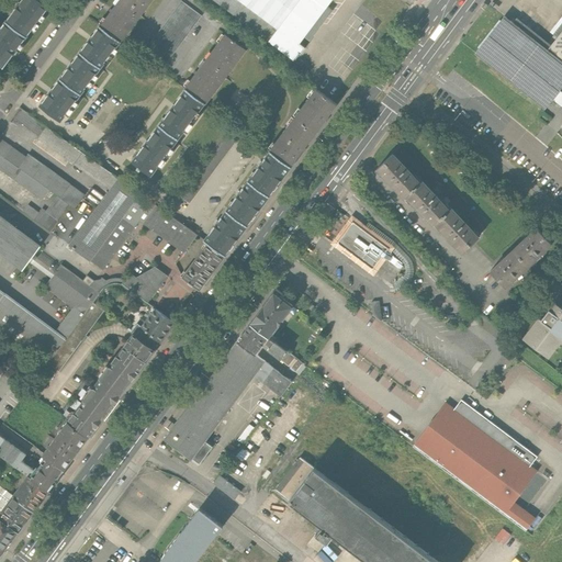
[(0,65),(3,67),(14,52),(48,7),(38,0),(21,0),(18,7),(6,22),(7,22),(0,30),(0,65)]
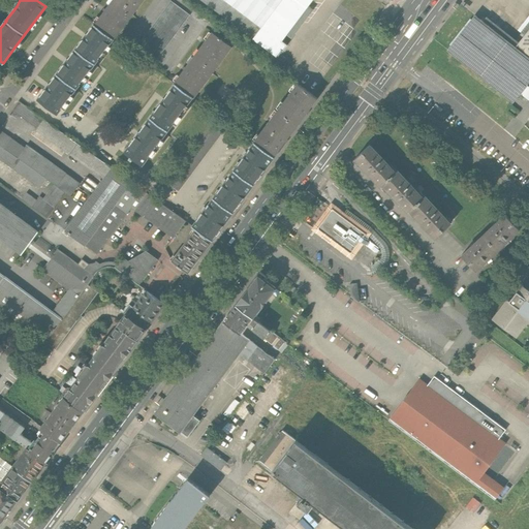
[(114,39),(133,13),(115,0),(112,0),(94,25),(114,39)]
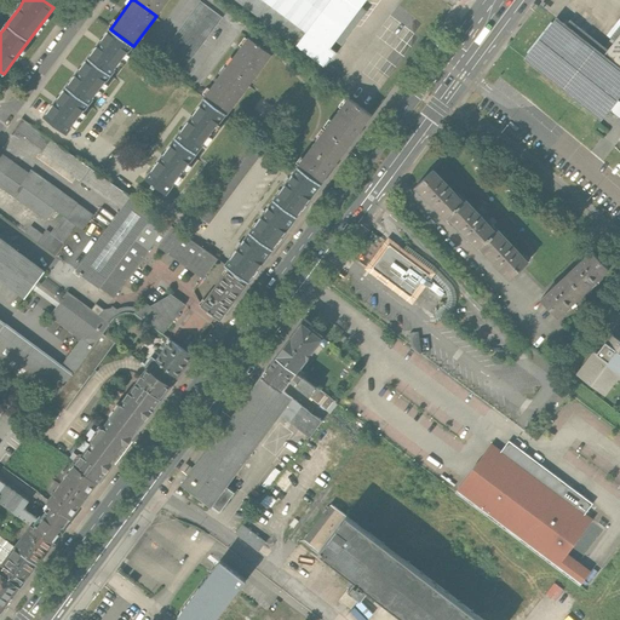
[(135,0),(156,16),(166,0),(135,0)]
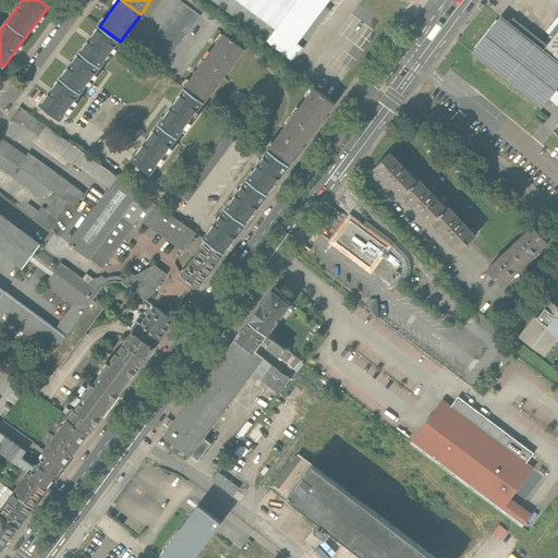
[(209,0),(290,61),(296,53),(299,56),(303,49),(296,45),(330,0),(209,0)]
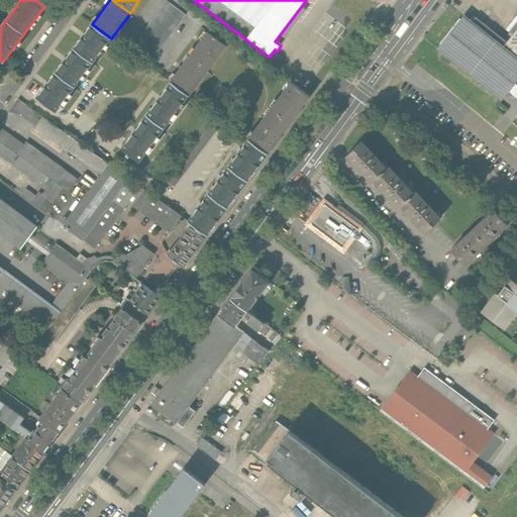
[(132,47),(150,61),(184,16),(166,3),(132,47)]
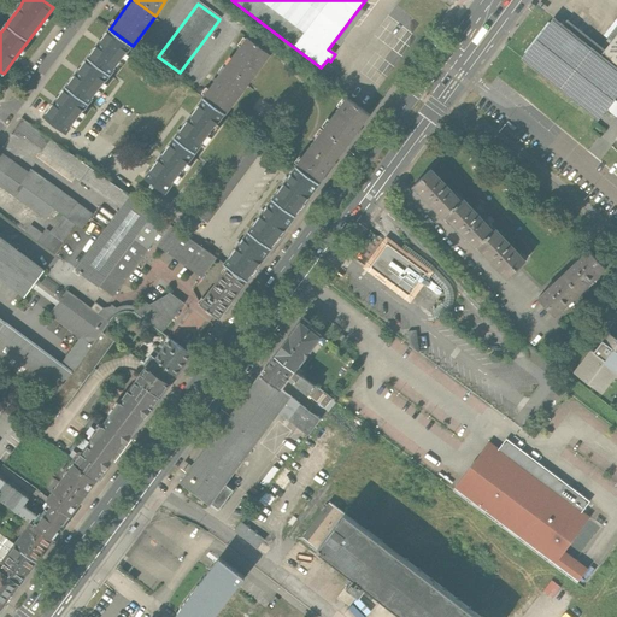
[(600,121),(616,99),(616,69),(603,57),(556,19),(523,59),(600,121)]
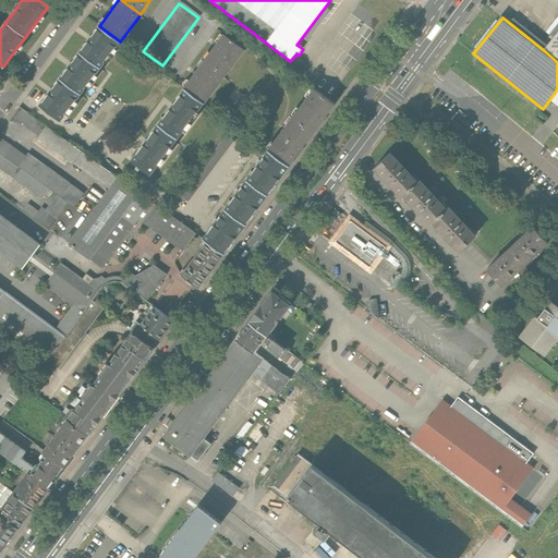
[(99,26),(80,52),(100,68),(120,41),(99,26)]
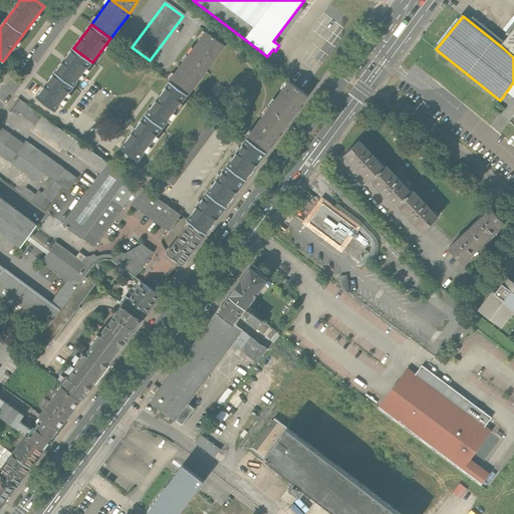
[(206,31),(188,55),(207,70),(225,45),(206,31)]
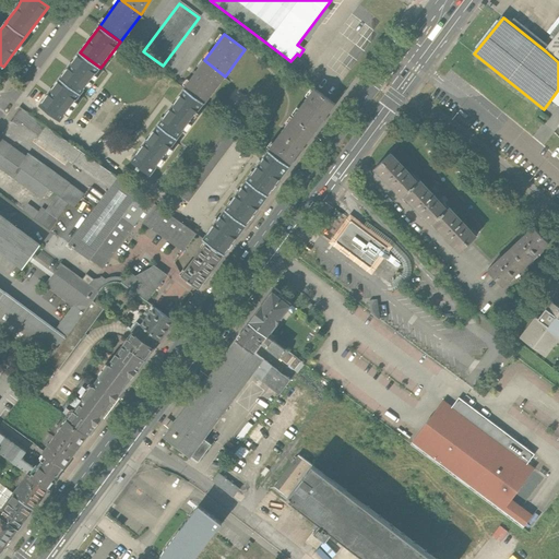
[(558,34),(546,51),(558,62),(558,34)]
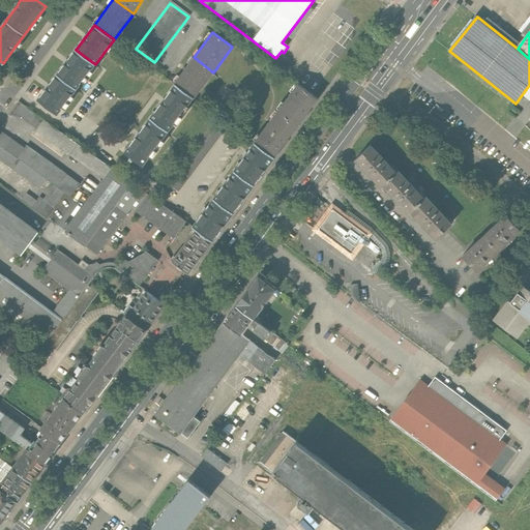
[(76,50),(57,76),(77,90),(95,64),(76,50)]
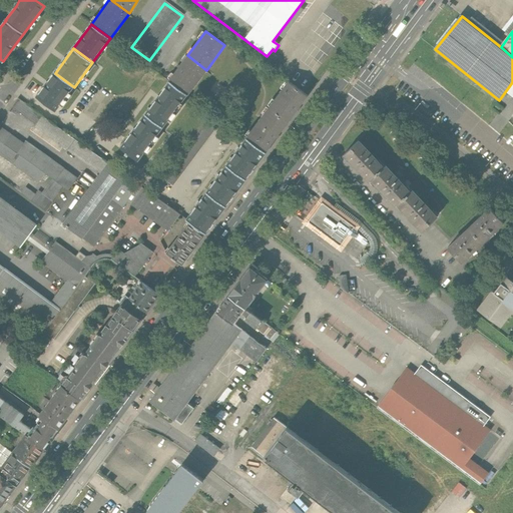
[(188,95),(206,70),(187,55),(168,80),(170,81),(186,93),(188,95)]
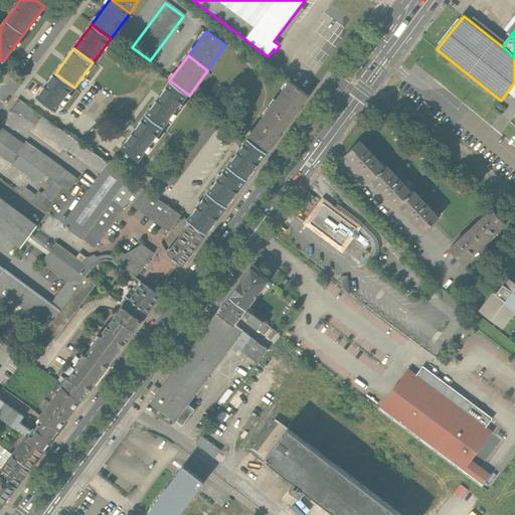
[(56,113),(74,88),(55,73),(36,99),(56,113)]
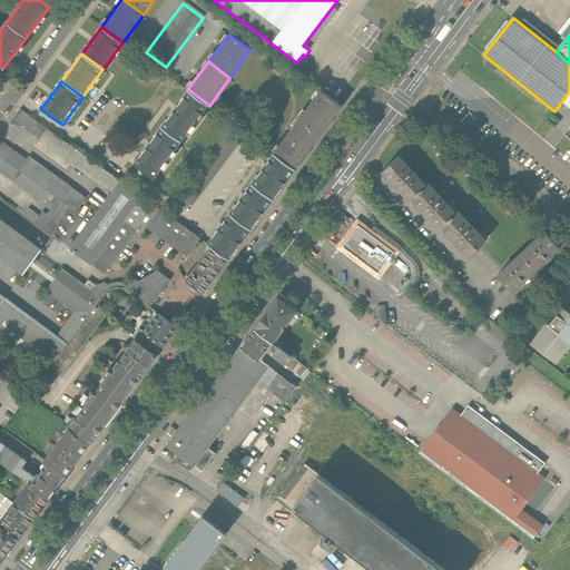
[(189,90),(161,127),(180,140),(207,104),(189,90)]
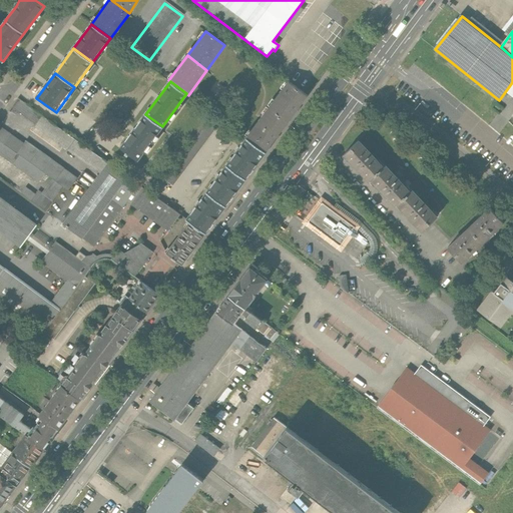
[(288,83),(270,108),(288,121),(297,109),(307,96),(288,83)]
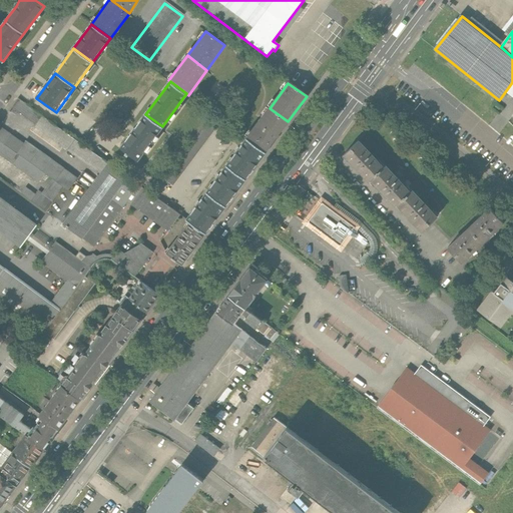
[(18,104),(42,121),(48,113),(24,95),(18,104)]
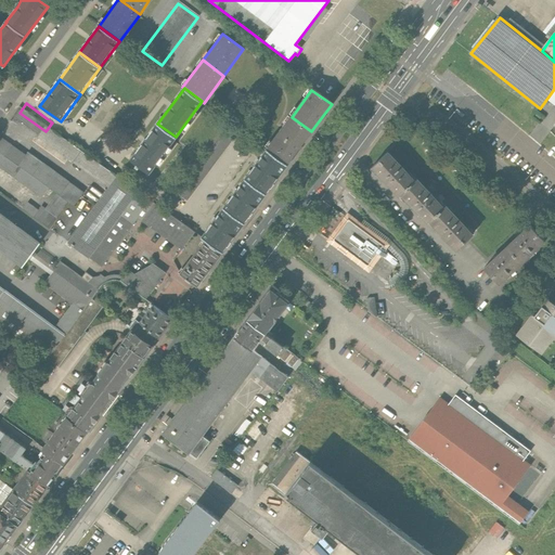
[(299,149),(311,131),(292,117),(267,151),(286,166),(299,149)]
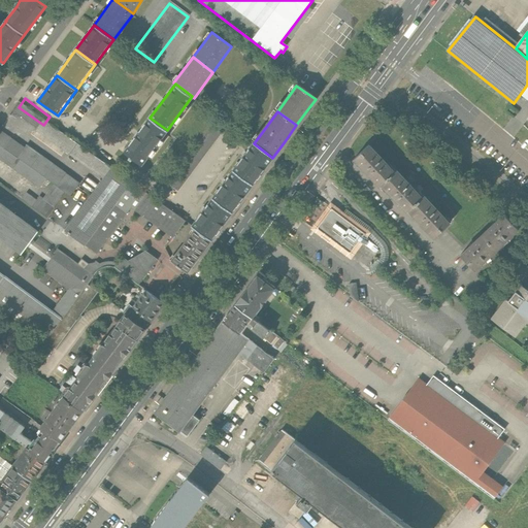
[(103,179),(111,168),(50,117),(43,125),(41,127),(103,179)]
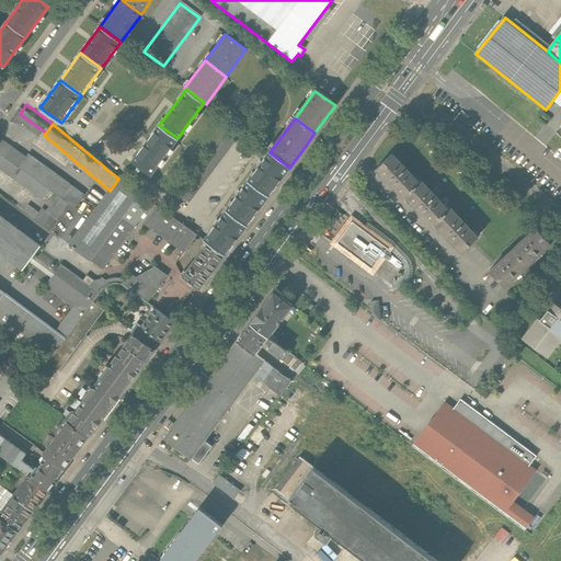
[(150,174),(178,138),(159,125),(133,161),(150,174)]
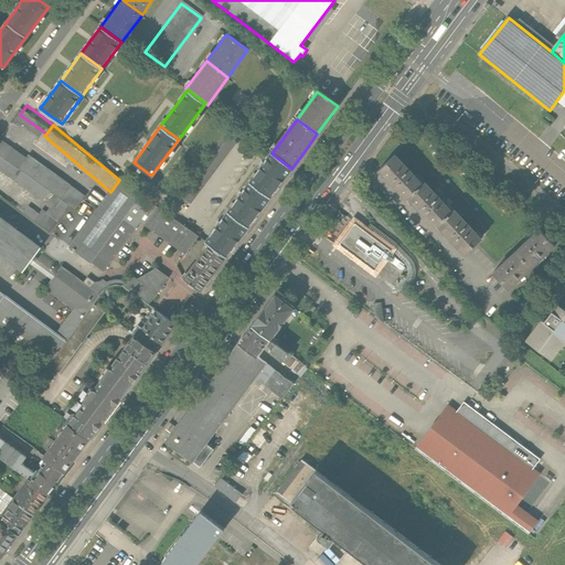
[(226,135),(181,196),(192,204),(237,142),(226,135)]
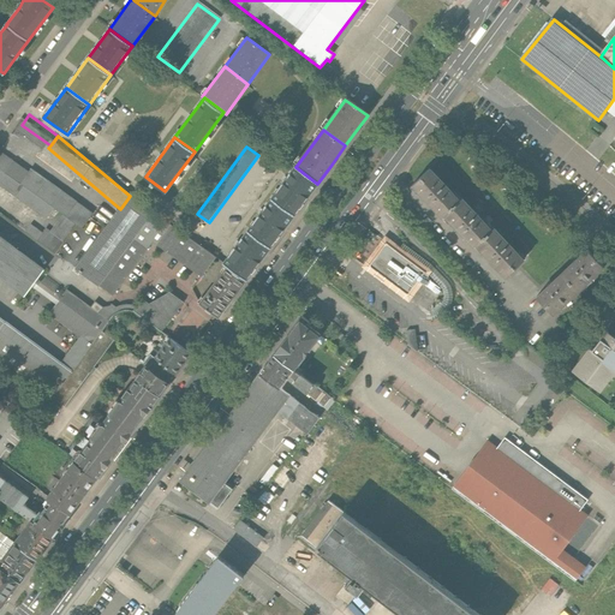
[(29,172),(0,151),(0,186),(46,220),(54,209),(63,215),(51,232),(46,228),(42,233),(30,225),(25,232),(57,255),(77,225),(82,228),(93,214),(30,169),(29,172)]
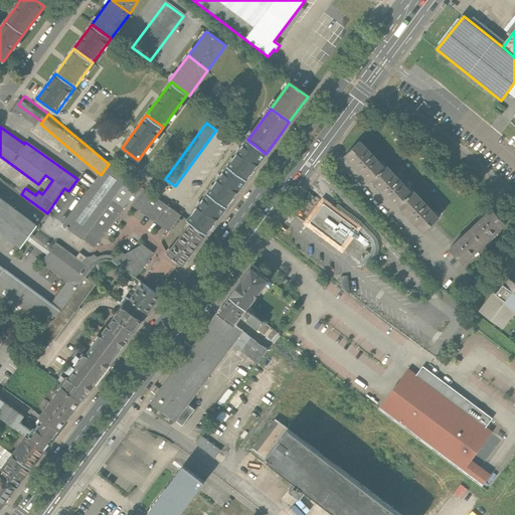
[(239,151),(227,167),(245,181),(266,154),(247,140),(239,151)]
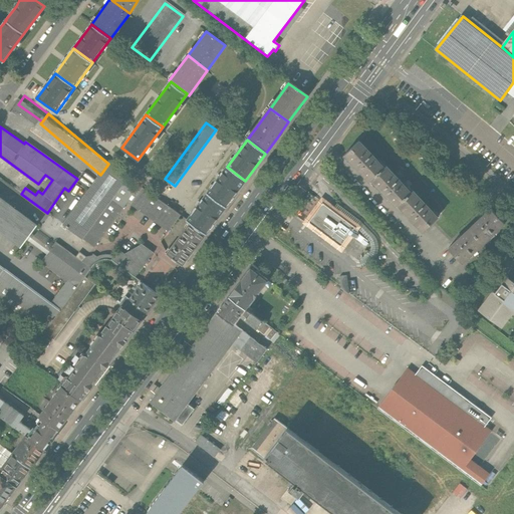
[(370,182),(371,181),(384,168),(359,141),(344,155),(370,182)]
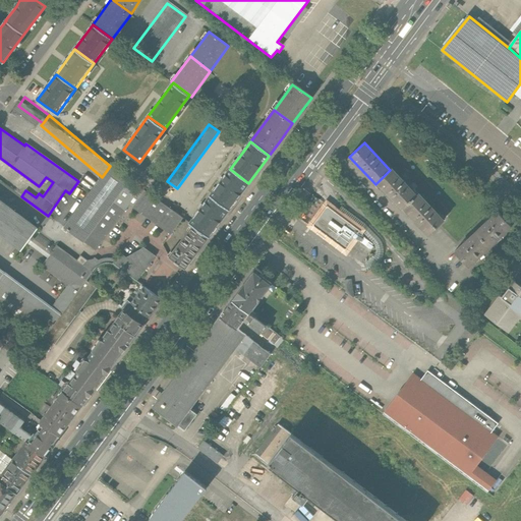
[(102,177),(64,228),(84,242),(129,180),(110,166),(102,177)]
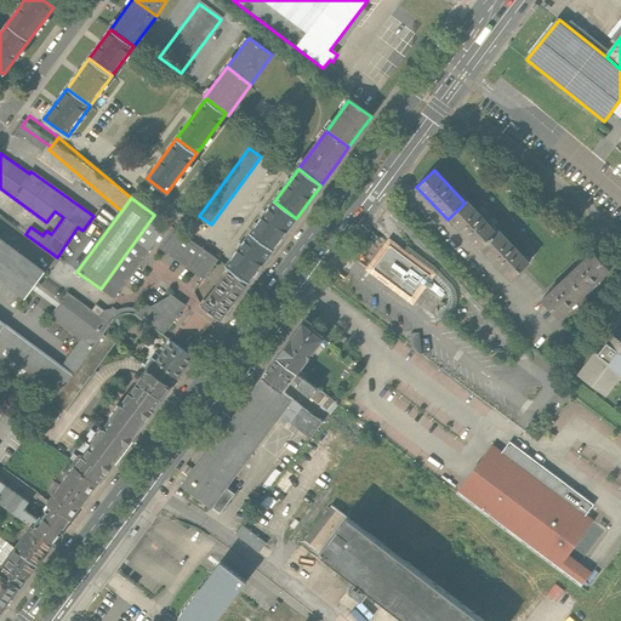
[(479,250),(482,248),(497,233),(467,200),(465,203),(449,218),(479,250)]
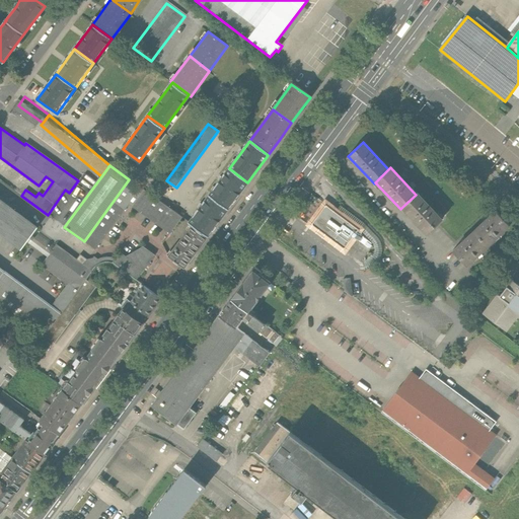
[(222,178),(209,197),(227,210),(247,182),(229,168),(222,178)]
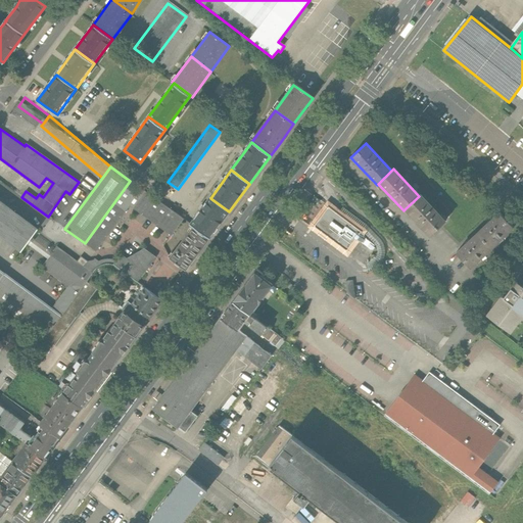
[(183,220),(130,181),(85,243),(96,251),(130,205),(172,236),(183,220)]
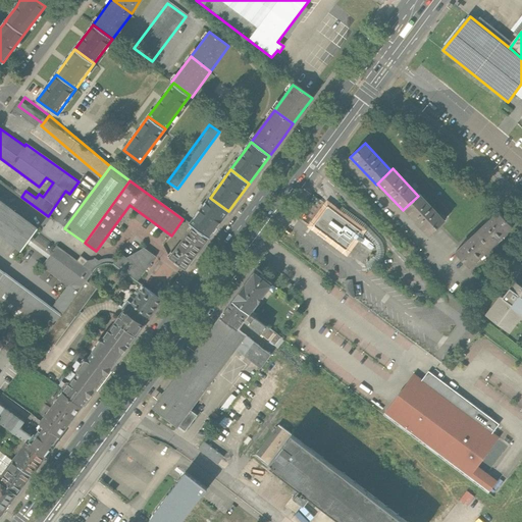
[(420,194),(418,196),(405,208),(430,236),(446,221),(420,194)]
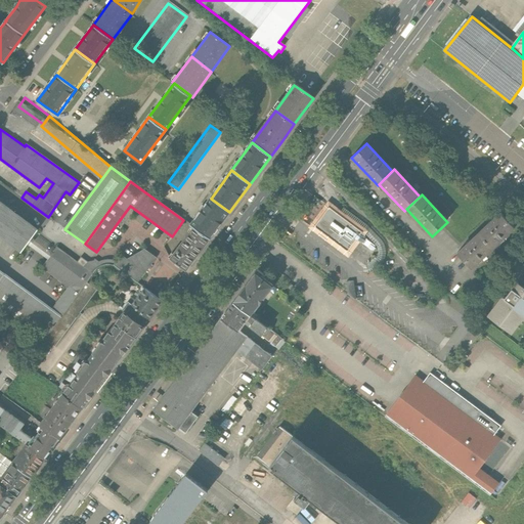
[(212,236),(229,212),(211,199),(204,209),(193,222),(190,226),(193,228),(209,239),(212,236)]
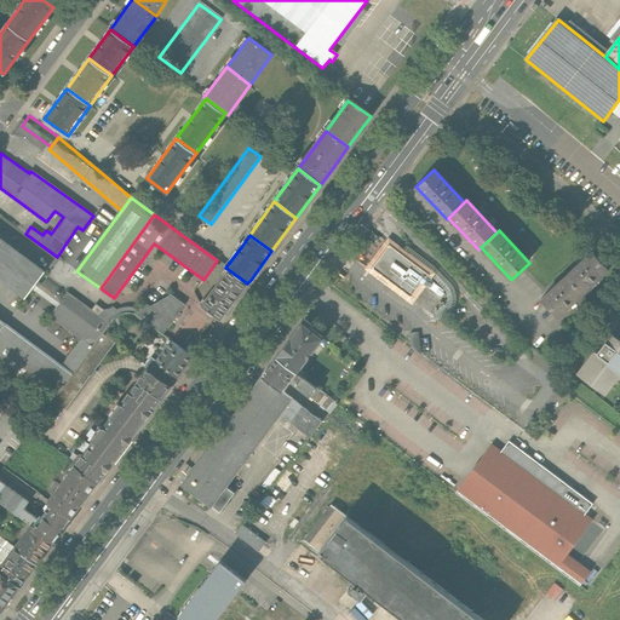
[(45,271),(0,237),(0,279),(26,298),(45,271)]
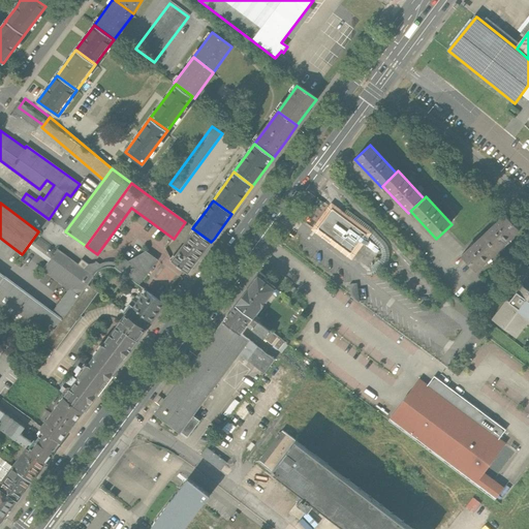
[(370,234),(332,206),(314,230),(352,258),(370,234)]
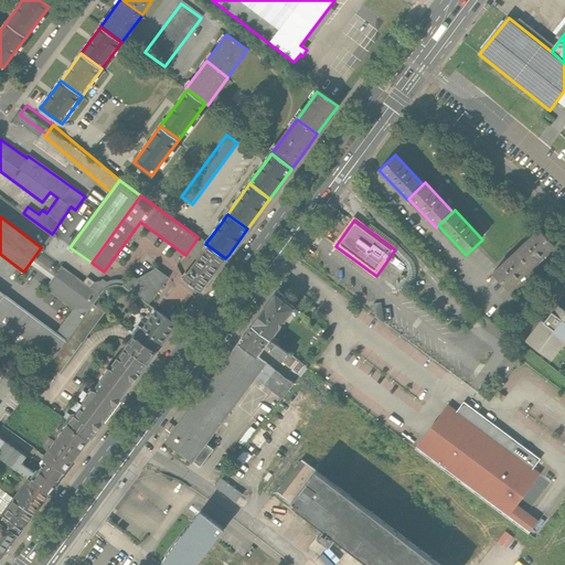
[(540,228),(516,251),(532,268),(555,246),(540,228)]
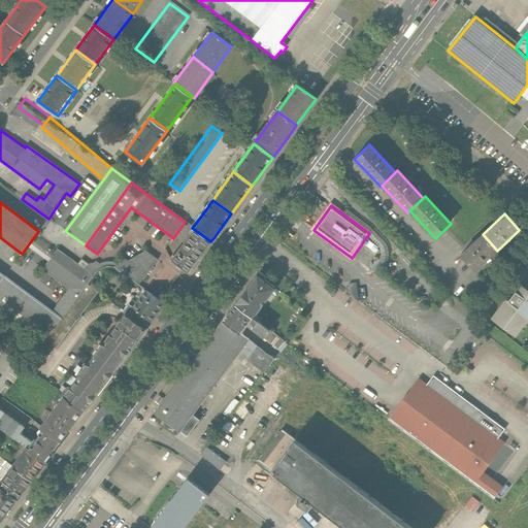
[(187,274),(210,241),(195,230),(171,263),(187,274)]
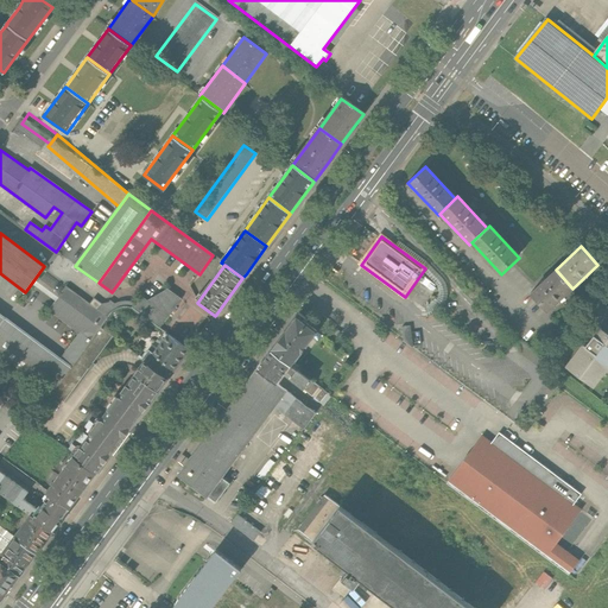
[(548,311),(572,289),(556,270),(530,293),(548,311)]
